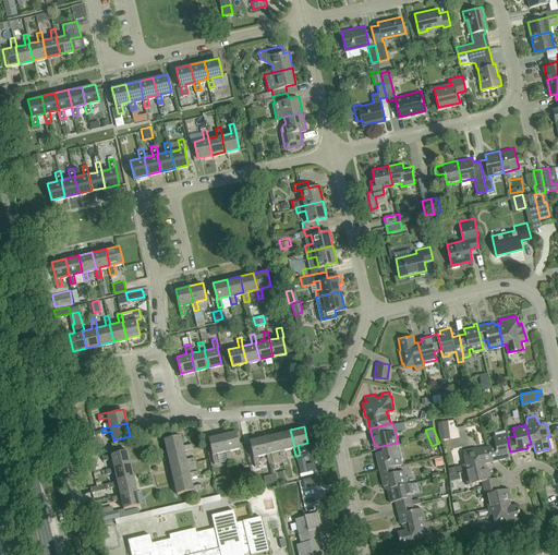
[(237,430),(222,433),(226,450),(228,459),(232,458),(230,449),(240,447),(237,430)]
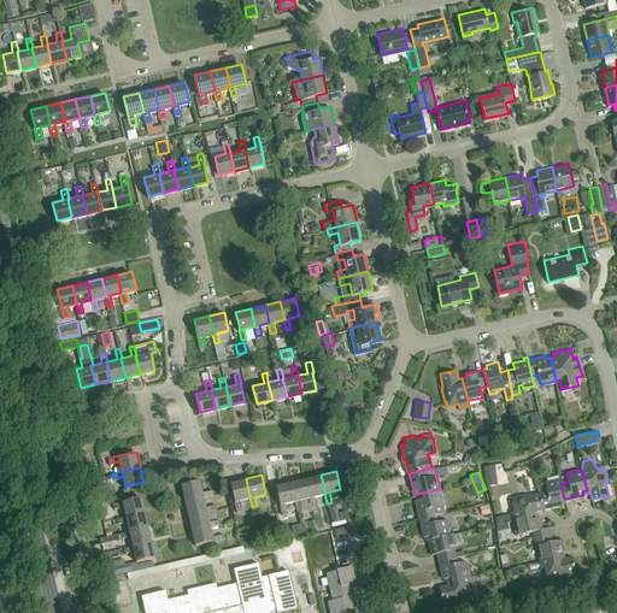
[(315,495),(324,493),(325,493),(321,475),(306,478),(310,496),(312,507),(317,506),(315,495)]
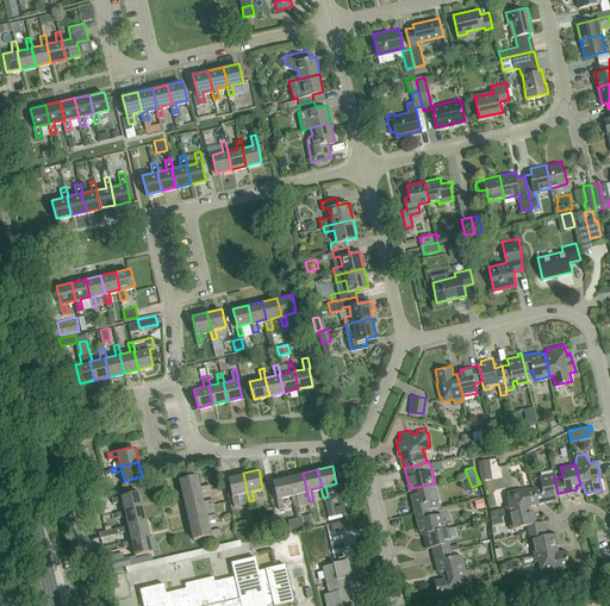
[(534,486),(537,501),(555,498),(555,494),(558,493),(554,478),(555,478),(553,472),(539,475),(541,485),(534,486)]
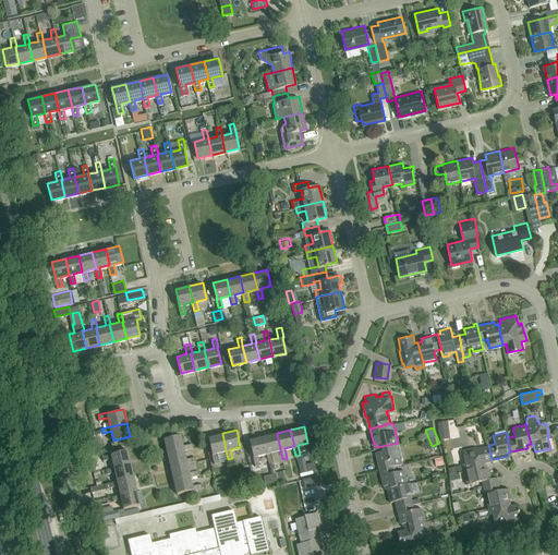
[(216,453),(226,450),(222,433),(208,436),(213,453),(211,453),(214,462),(218,461),(216,453)]
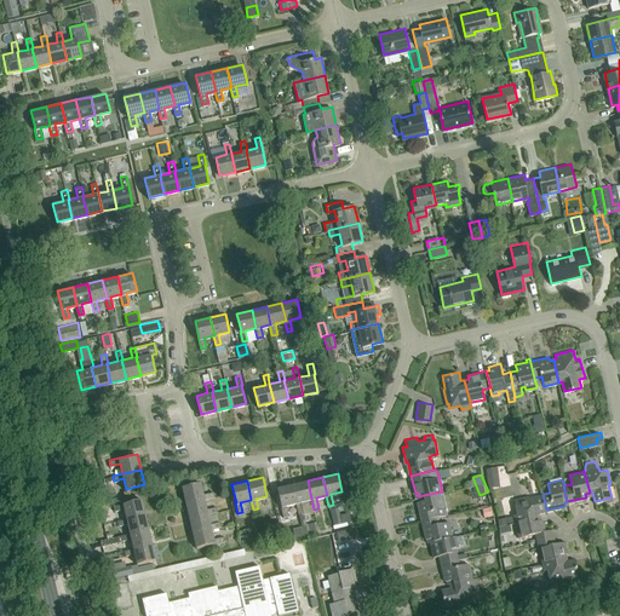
[(302,501),(311,499),(308,481),(292,484),(297,502),(296,502),(298,512),(303,511),(302,501)]
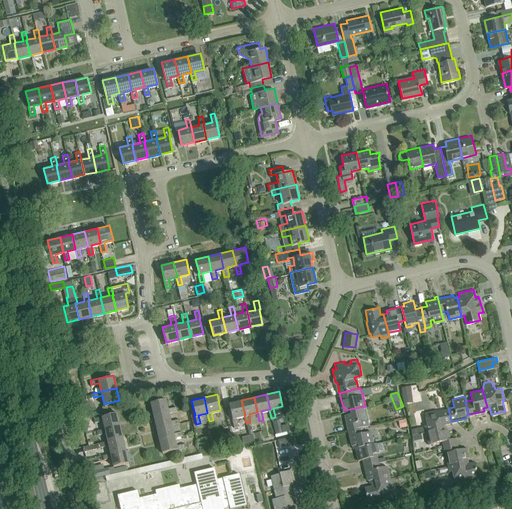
[(151,401),(153,414),(169,410),(169,411),(177,409),(176,405),(168,407),(166,398),(151,401)]
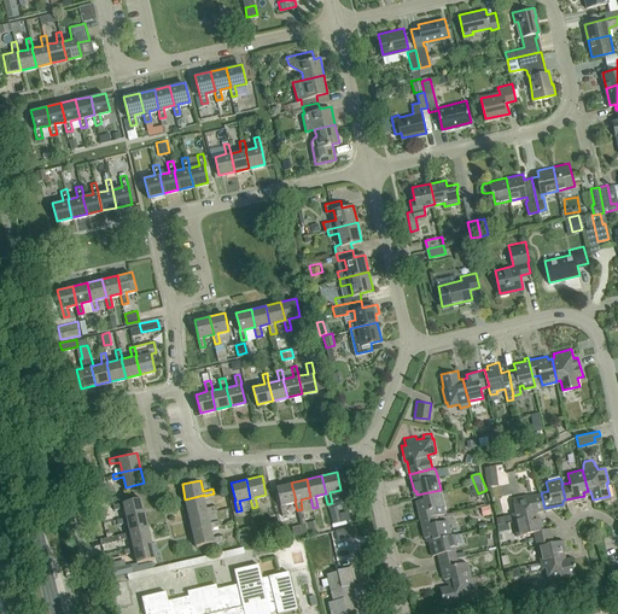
[(285,503),(295,501),(296,501),(291,483),(277,486),(280,504),(283,514),(287,513),(285,503)]
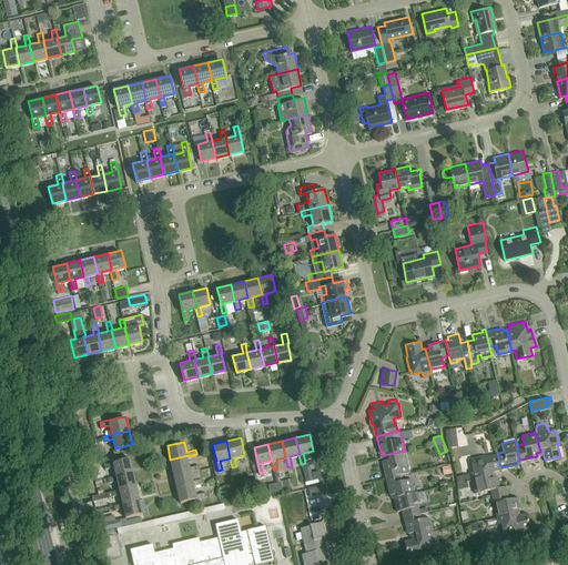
[(408,464),(405,451),(383,455),(384,458),(382,458),(386,476),(401,473),(409,471),(408,465),(408,464)]
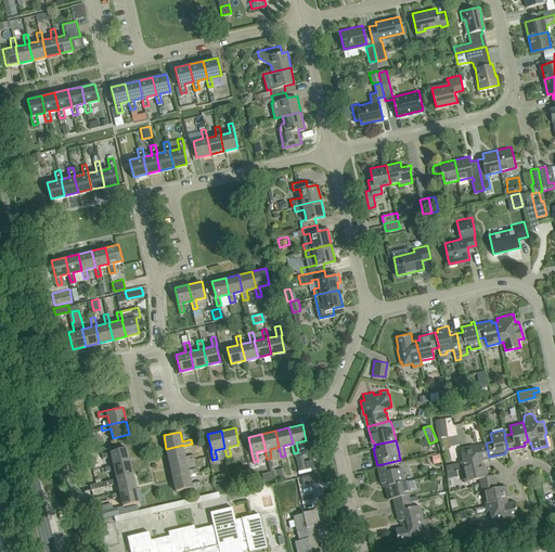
[(480,459),(489,457),(486,443),(474,446),(473,444),(460,447),(463,460),(460,460),(461,466),(481,462),(480,459)]
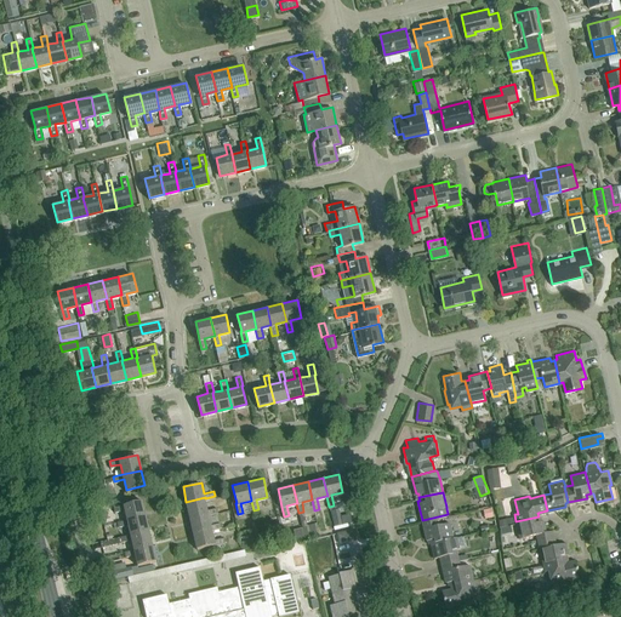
[(208,508),(205,498),(205,497),(186,502),(189,516),(209,513),(209,514),(218,512),(217,507),(208,508)]
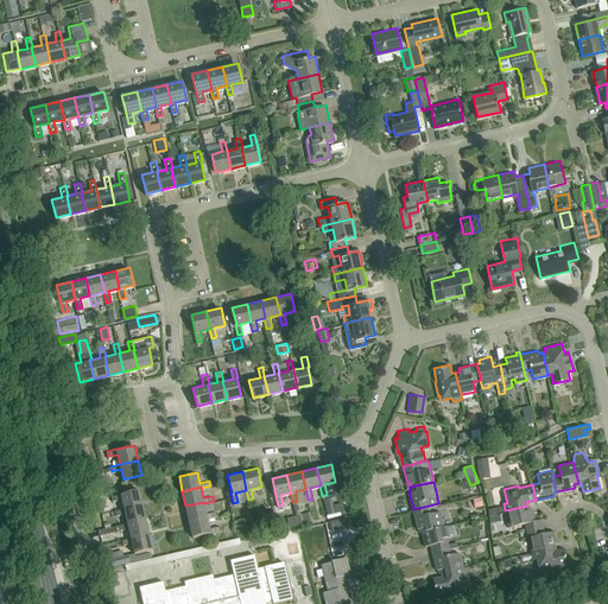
[(122,497),(124,507),(125,508),(143,503),(139,489),(121,493),(112,495),(113,500),(122,497)]
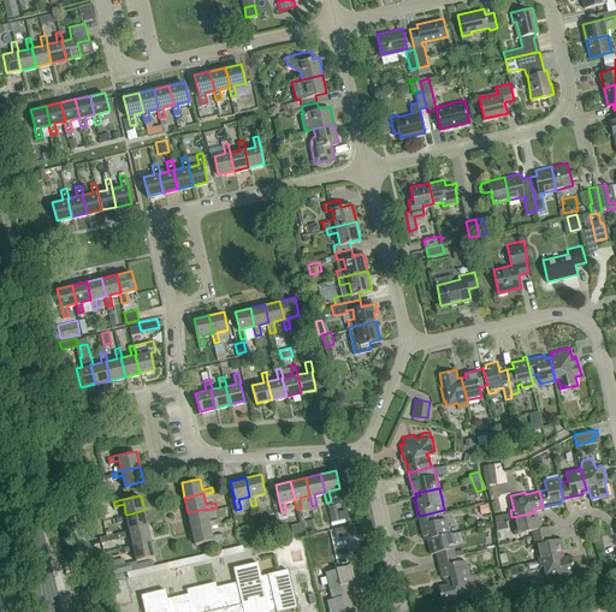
[(209,520),(207,510),(207,509),(188,512),(191,528),(209,523),(211,524),(220,522),(219,517),(209,520)]
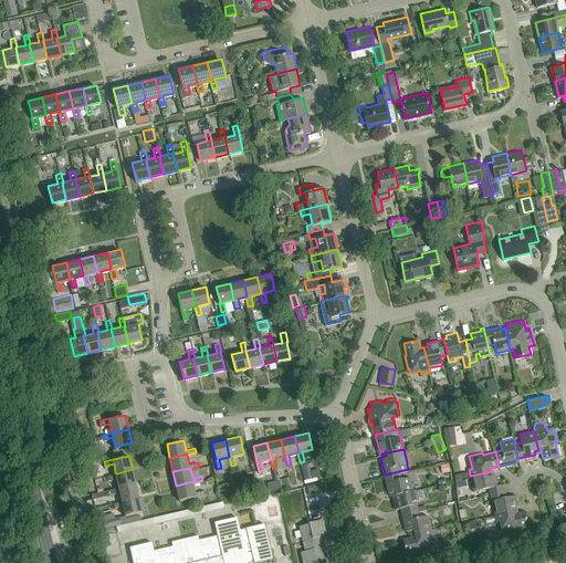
[(116,473),(115,472),(106,475),(107,479),(117,477),(118,486),(119,487),(136,483),(133,469),(116,473)]
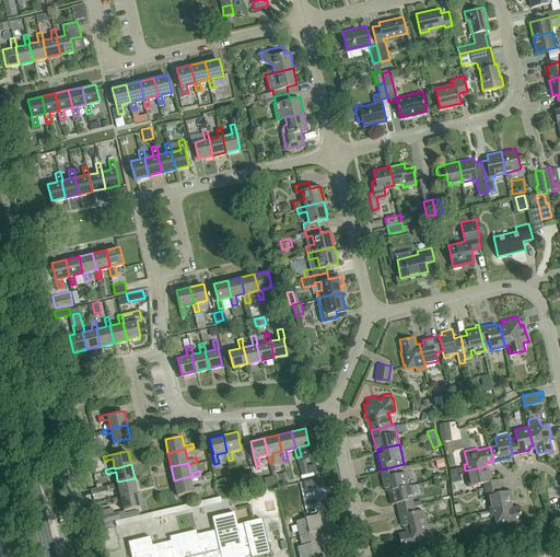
[(457,473),(457,472),(464,470),(463,465),(450,468),(451,475),(457,473)]
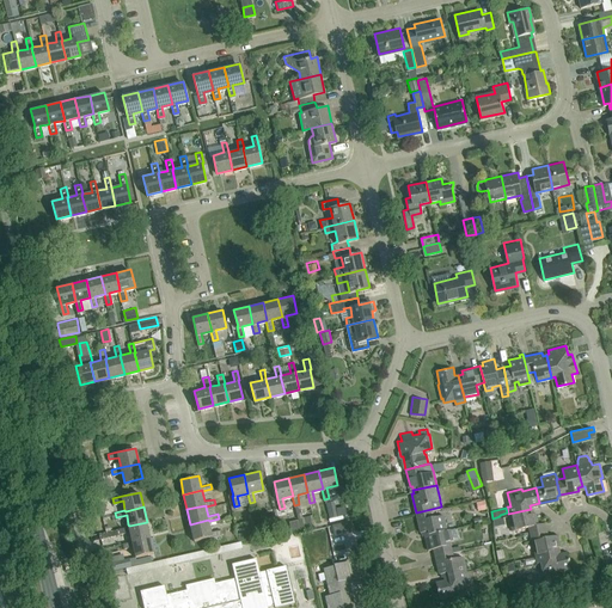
[(423,530),(424,534),(447,528),(444,514),(434,516),(432,509),(416,513),(421,530),(423,530)]
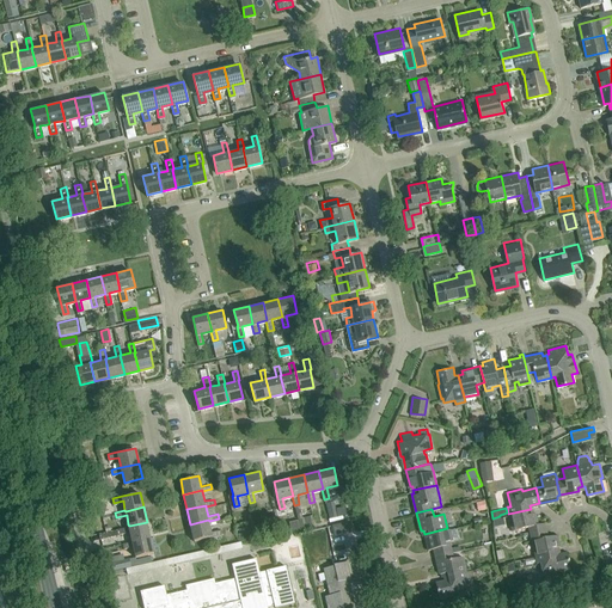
[(531,513),(531,509),(508,514),(512,529),(528,526),(530,532),(546,528),(544,521),(538,522),(536,511),(531,513)]
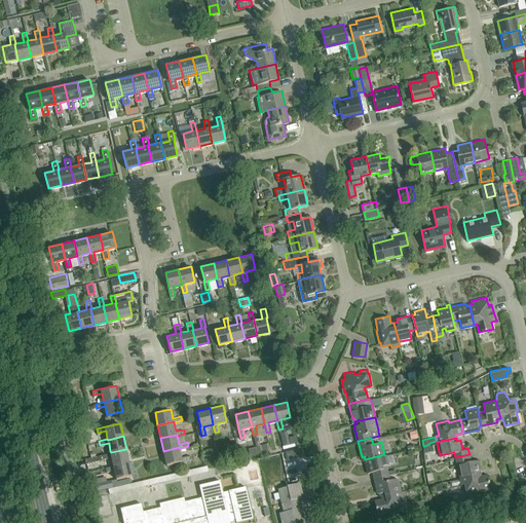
[(182,456),(180,448),(179,447),(163,451),(166,463),(182,460),(191,458),(190,454),(182,456)]
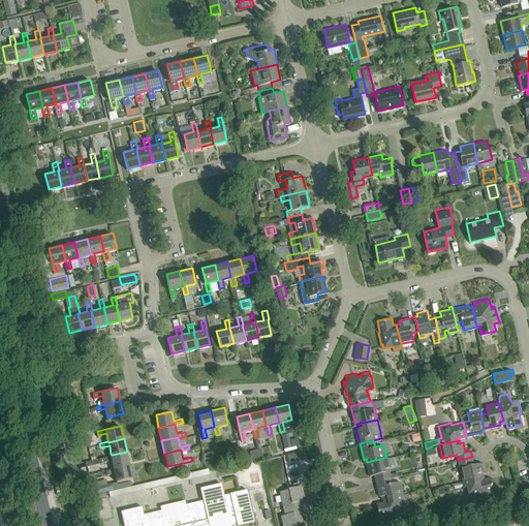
[(300,458),(299,451),(286,453),(288,461),(300,458)]
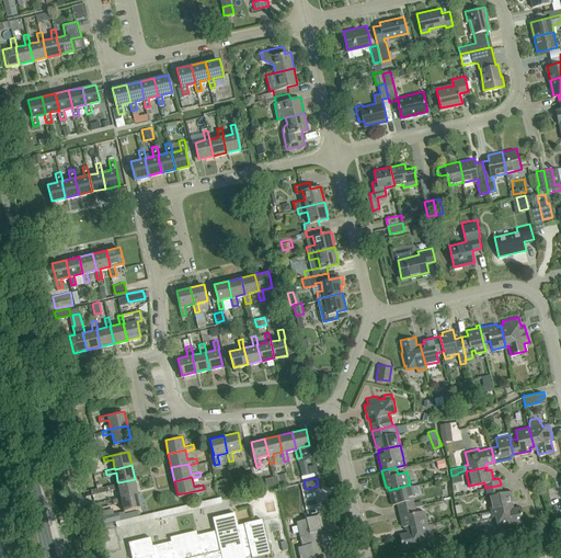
[(118,486),(121,494),(122,496),(138,492),(135,479),(118,482),(117,481),(109,484),(110,488),(118,486)]
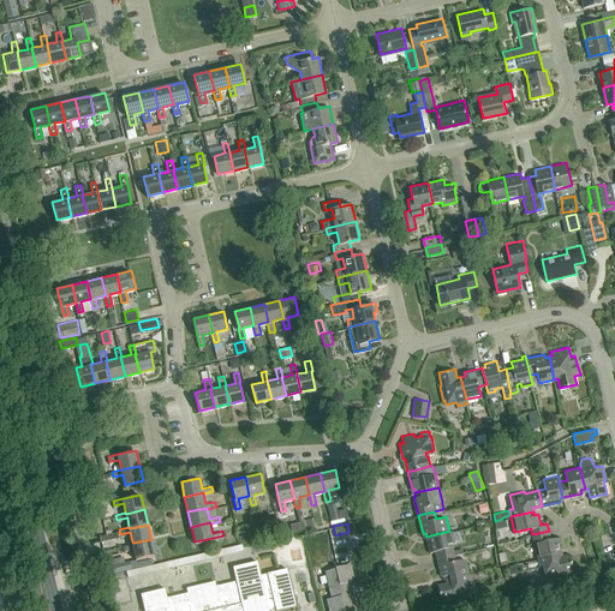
[(449,531),(427,537),(430,551),(436,550),(437,557),(454,553),(452,543),(455,541),(452,529),(449,531)]
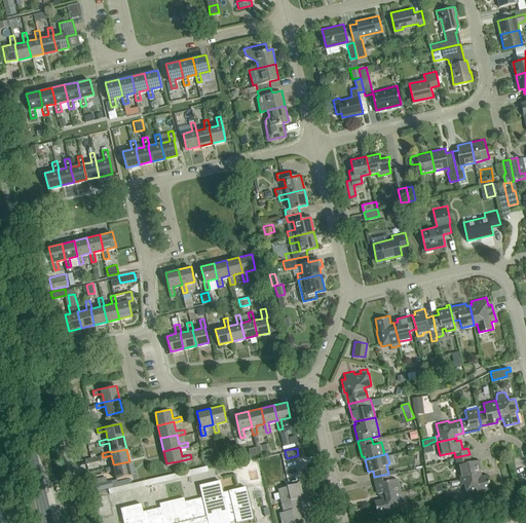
[(459,477),(479,472),(478,470),(481,469),(479,458),(471,460),(470,454),(455,457),(459,477)]
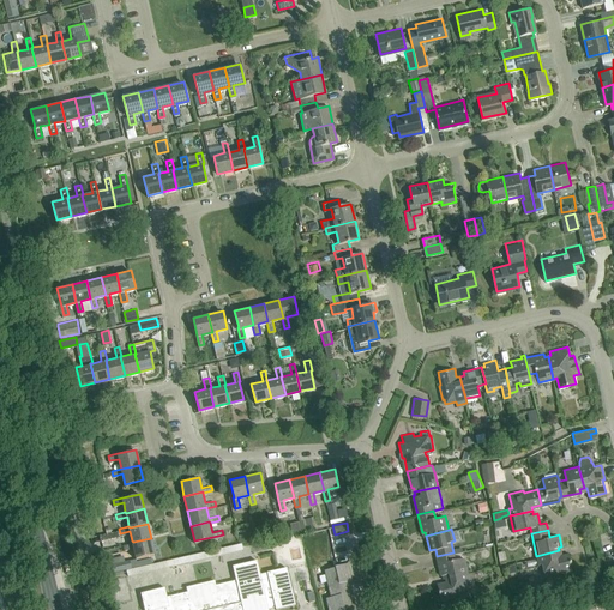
[(133,542),(132,541),(122,543),(124,549),(133,547),(136,557),(155,553),(151,538),(133,542)]
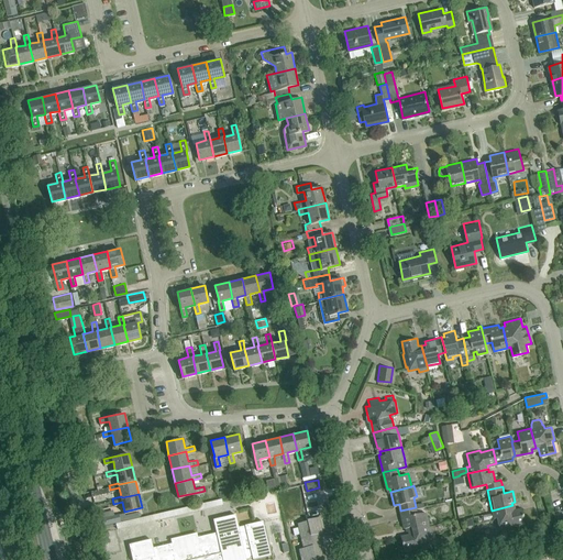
[(512,508),(512,505),(492,511),(494,517),(496,516),(499,529),(514,527),(512,525),(525,522),(521,506),(512,508)]
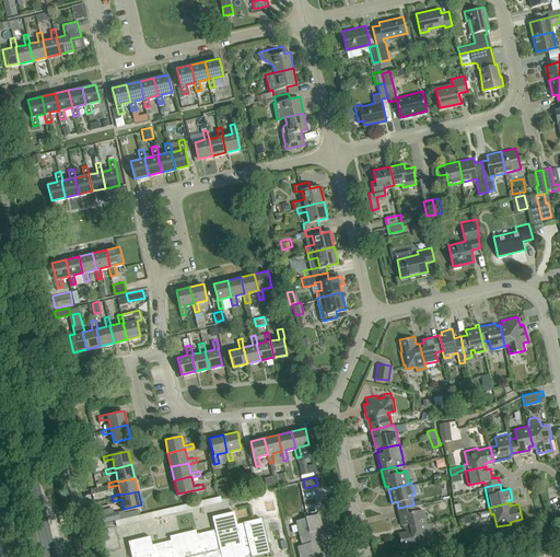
[(415,511),(413,505),(398,508),(401,524),(405,523),(406,526),(427,522),(423,509),(415,511)]
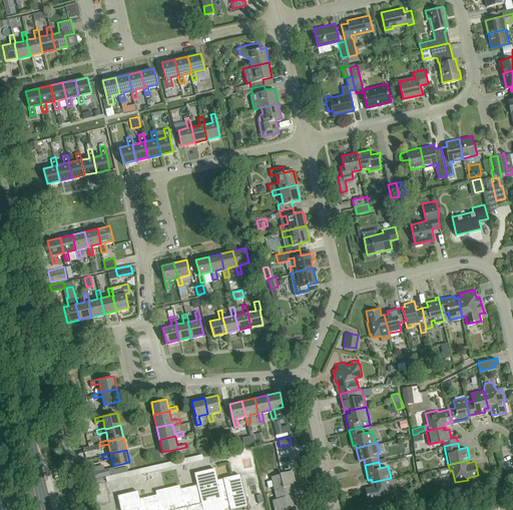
[(93,470),(94,477),(106,475),(106,474),(127,470),(126,465),(113,467),(113,466),(93,470)]
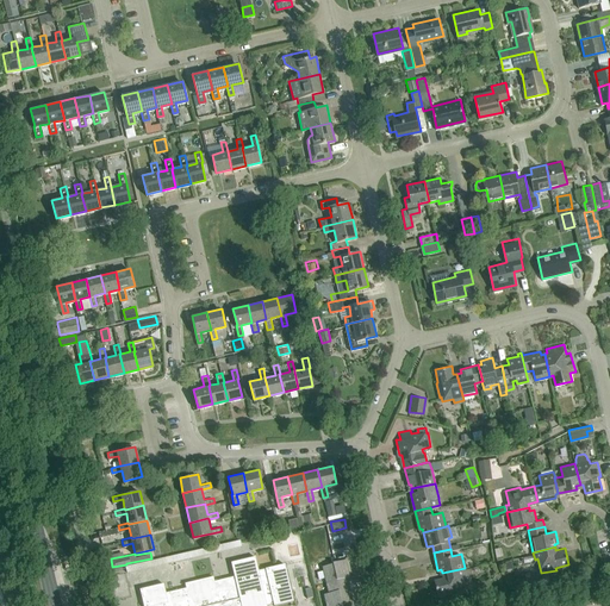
[(255,605),(273,603),(274,604),(293,600),(285,562),(259,569),(255,555),(231,561),(235,575),(215,580),(213,575),(185,581),(186,586),(166,591),(163,582),(139,587),(143,605),(255,605)]
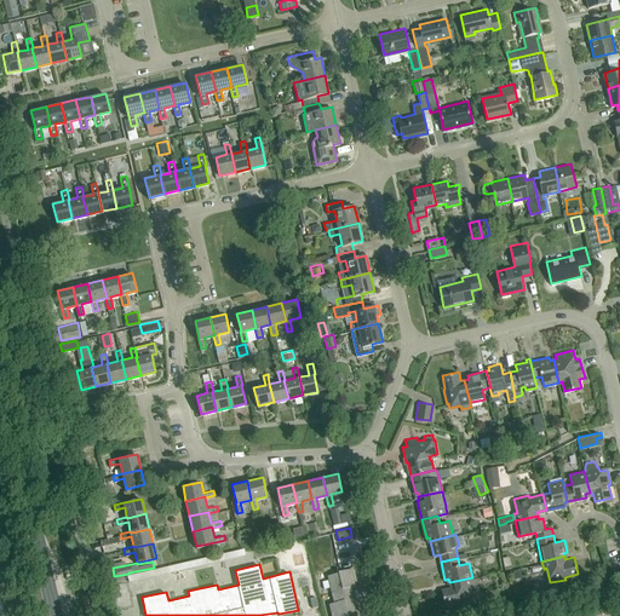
[(332,589),(352,585),(354,583),(354,580),(356,580),(354,568),(328,574),(332,589)]
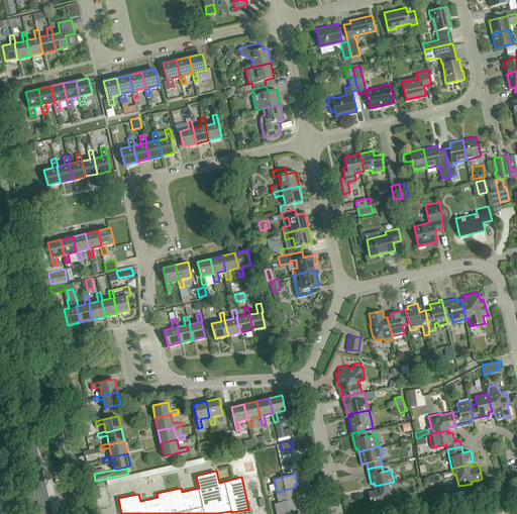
[(394,482),(375,486),(376,489),(368,491),(371,504),(382,502),(383,504),(395,501),(392,489),(400,488),(398,481),(394,482)]
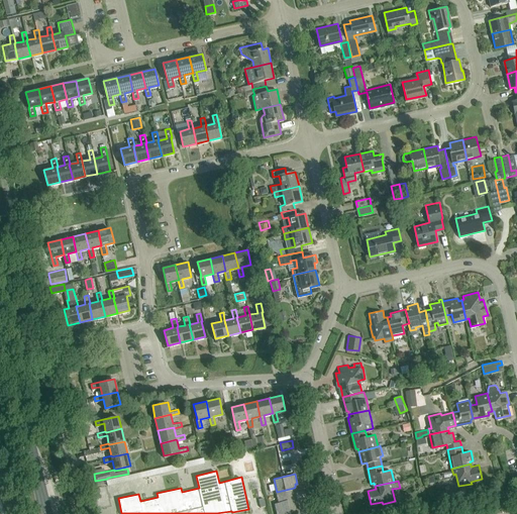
[(299,513),(294,488),(277,492),(279,502),(275,503),(277,513),(299,513)]
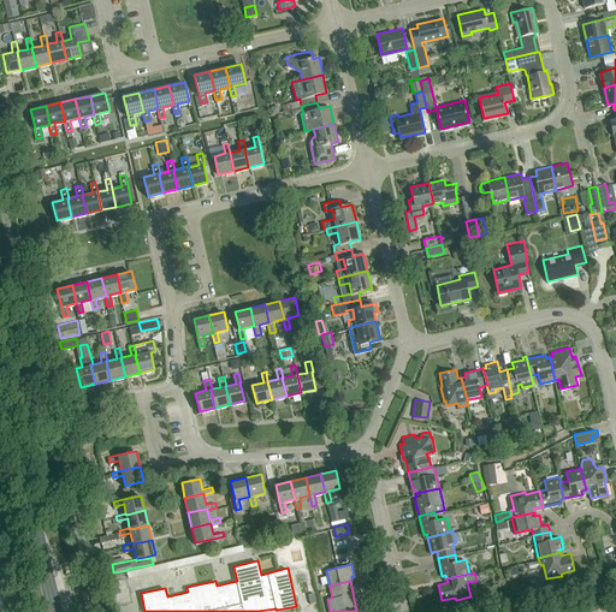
[(538,590),(537,583),(519,587),(521,594),(538,590)]
